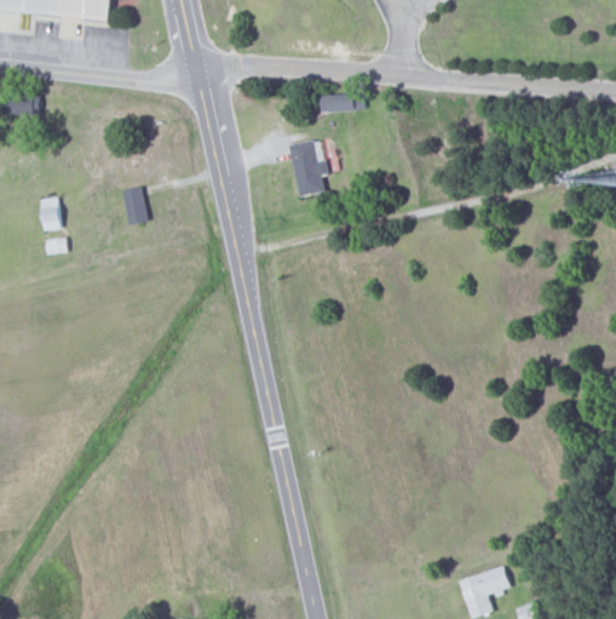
[(0,10),(109,21),(110,0),(0,0),(0,10)]
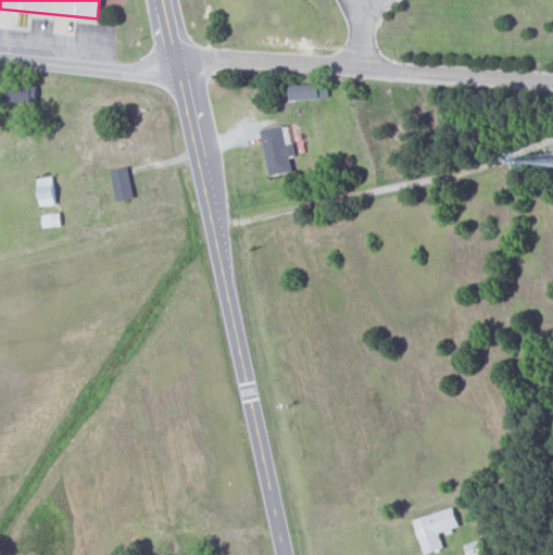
[(317,85),(287,85),(287,101),(317,100),(317,85)]
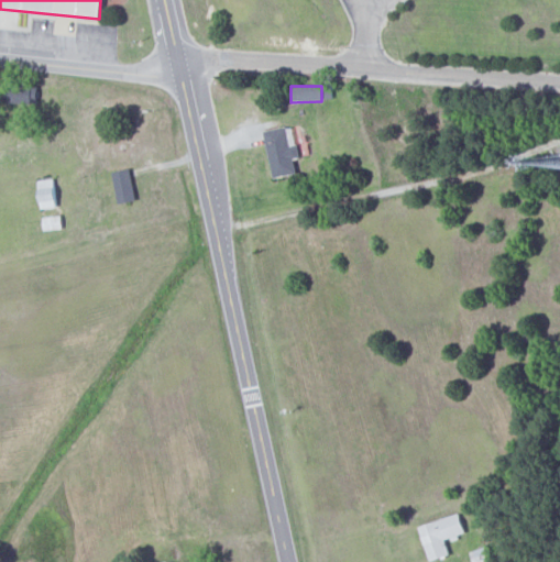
[(298,158),(296,145),(288,147),(284,127),(262,131),(272,179),(295,174),(293,161),(298,158)]
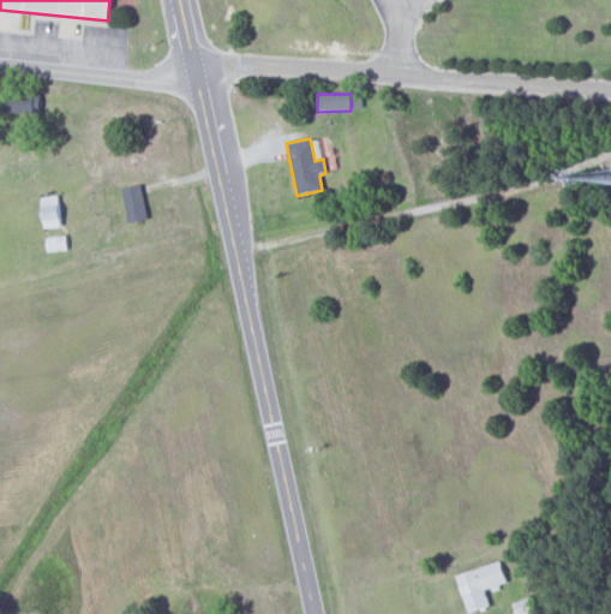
[(119,190),(129,225),(148,219),(138,184),(119,190)]
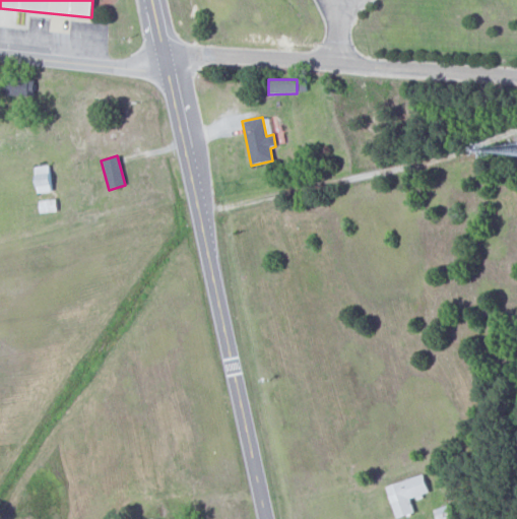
[(56,211),(54,199),(38,201),(39,214),(56,211)]
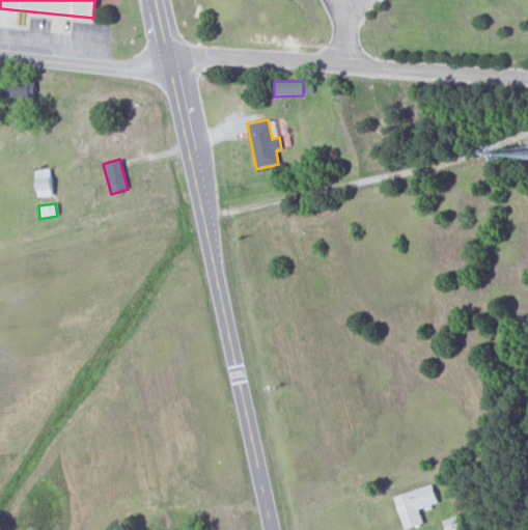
[(408,529),(422,525),(418,510),(438,505),(432,485),(394,497),(404,529),(408,529)]
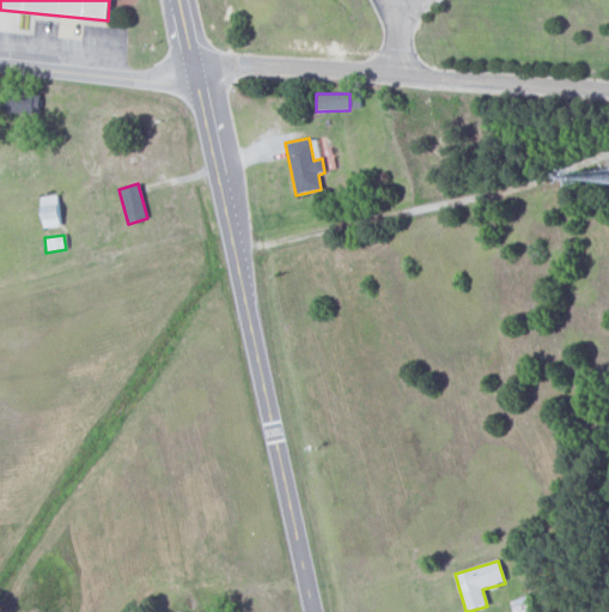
[(529,611),(525,597),(510,601),(512,611),(529,611)]
